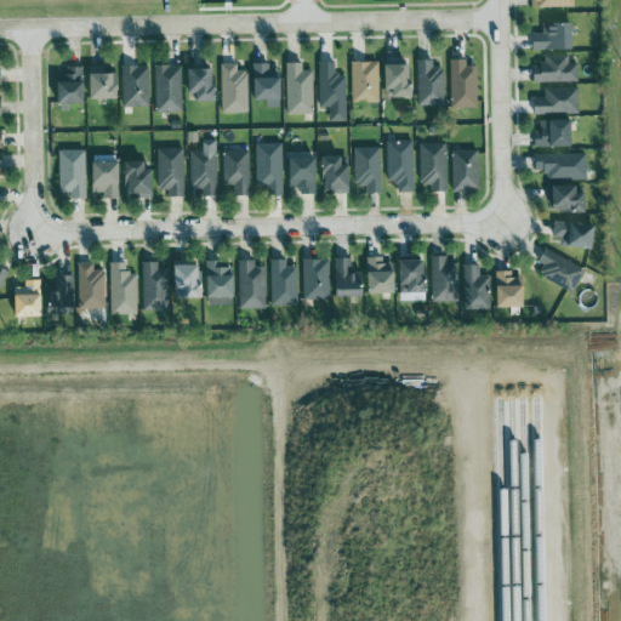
[(533,32),(533,50),(575,49),(575,22),(551,22),(551,32),(533,32)]
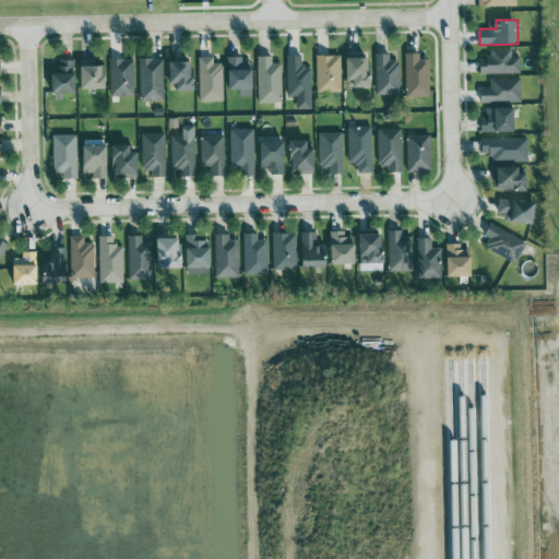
[(480,74),(521,73),(520,57),(512,58),(512,49),(490,49),(490,58),(480,58),(480,74)]
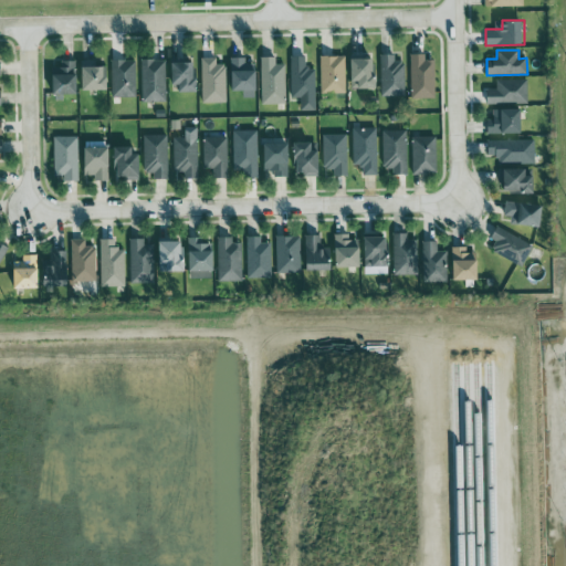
[(380,95),(406,96),(407,62),(395,61),(396,54),(381,54),(380,95)]
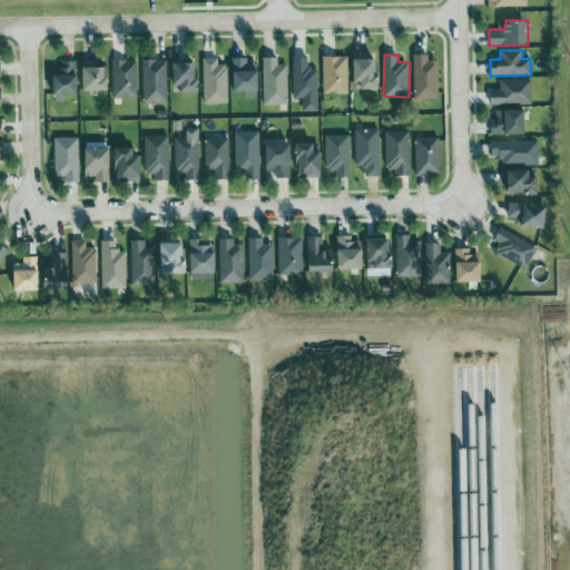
[(439,60),(429,60),(429,55),(413,55),(413,99),(439,99),(439,60)]
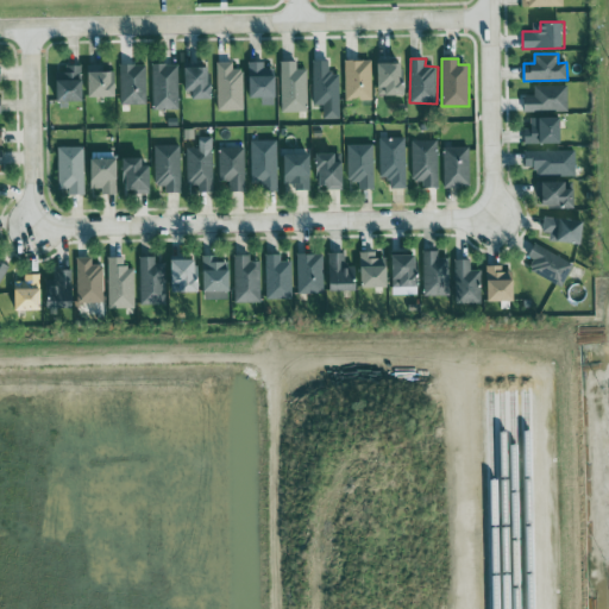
[(324,105),(324,118),(339,118),(340,73),(328,73),(330,61),(313,60),(312,105),(324,105)]
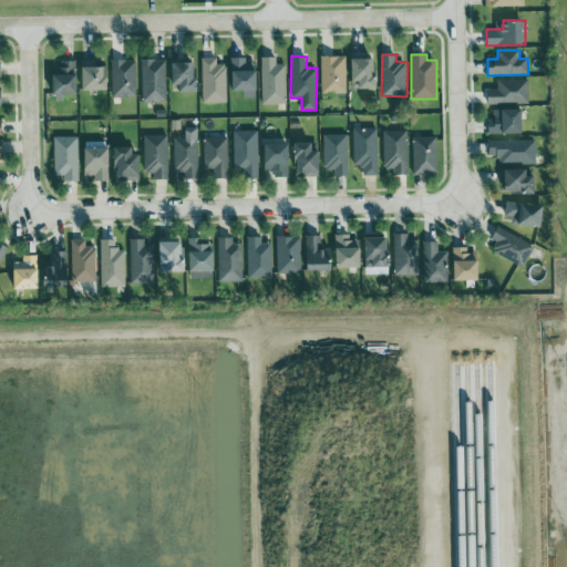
[(347,93),(347,55),(321,55),(321,93),(347,93)]
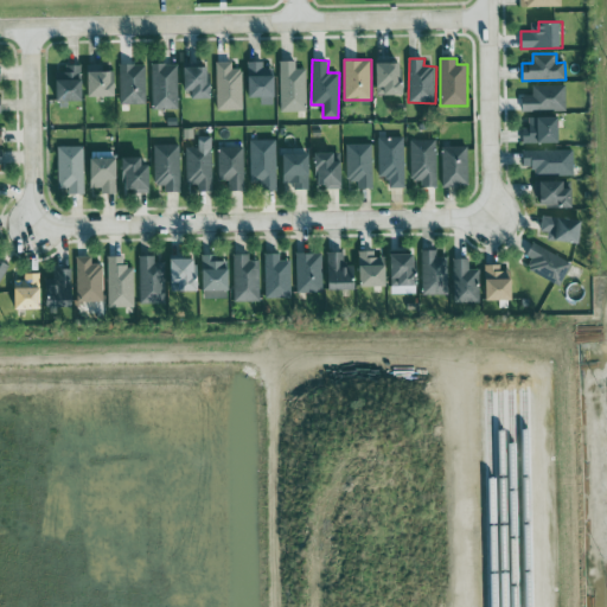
[(306,69),(296,69),(295,61),(279,62),(280,112),(307,112),(306,69)]
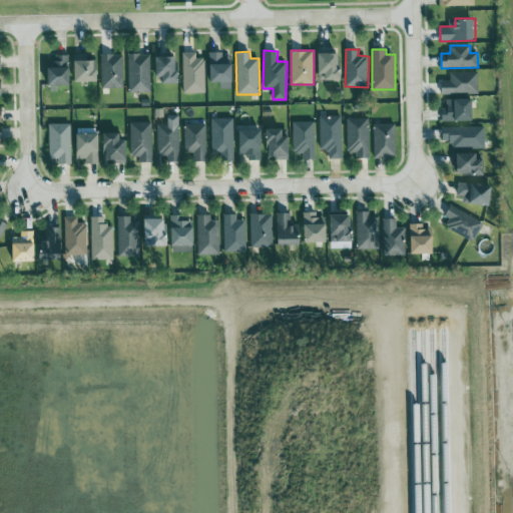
[(206,58),(196,58),(196,52),(183,52),(182,93),(205,93),(206,58)]
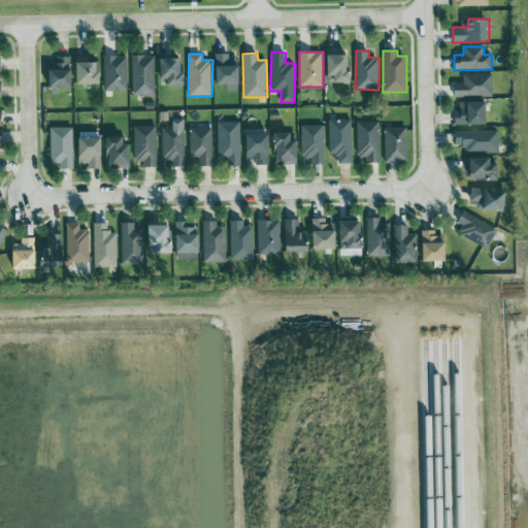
[(238,91),(239,60),(229,59),(229,54),(217,54),(216,84),(227,85),(227,91),(238,91)]
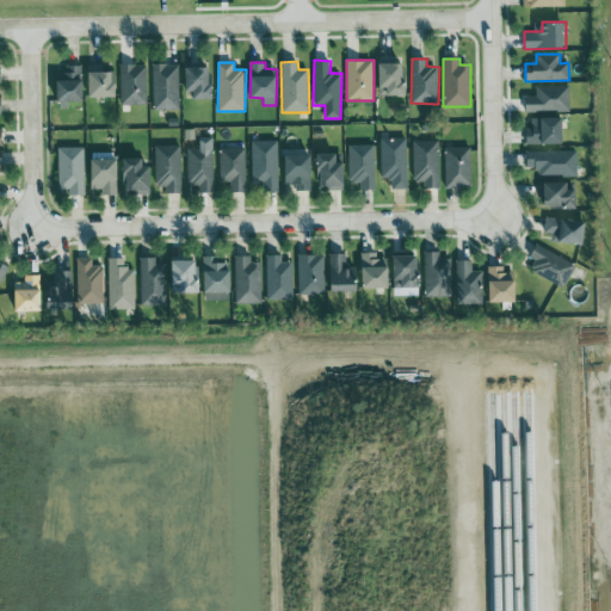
[(407,96),(407,63),(380,62),(378,94),(407,96)]
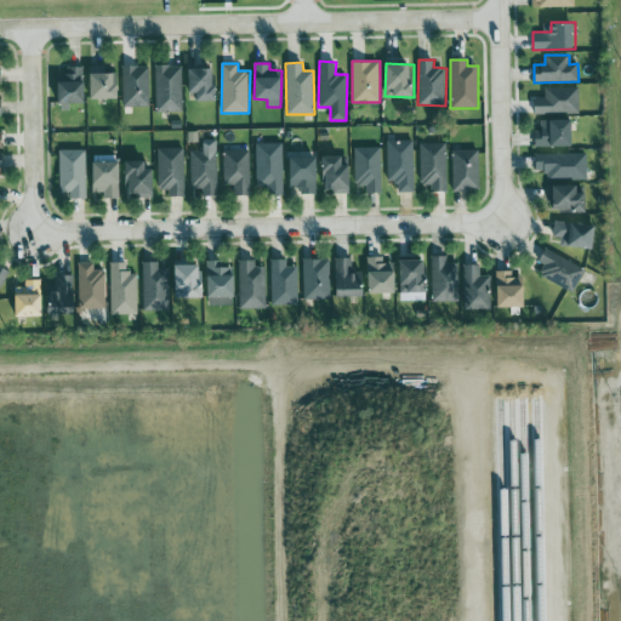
[(182,64),(154,66),(155,112),(183,112),(182,64)]
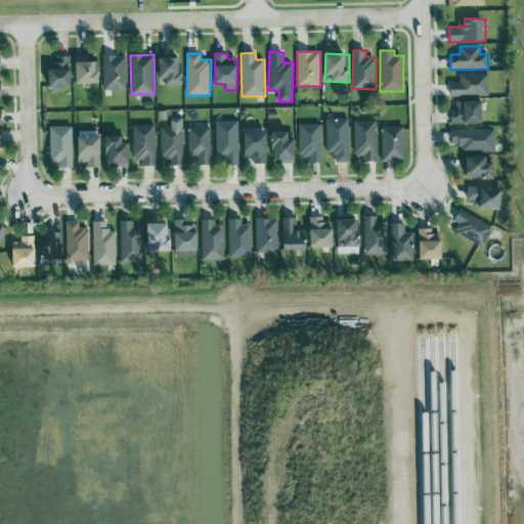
[(127,89),(126,55),(102,55),(103,90),(127,89)]
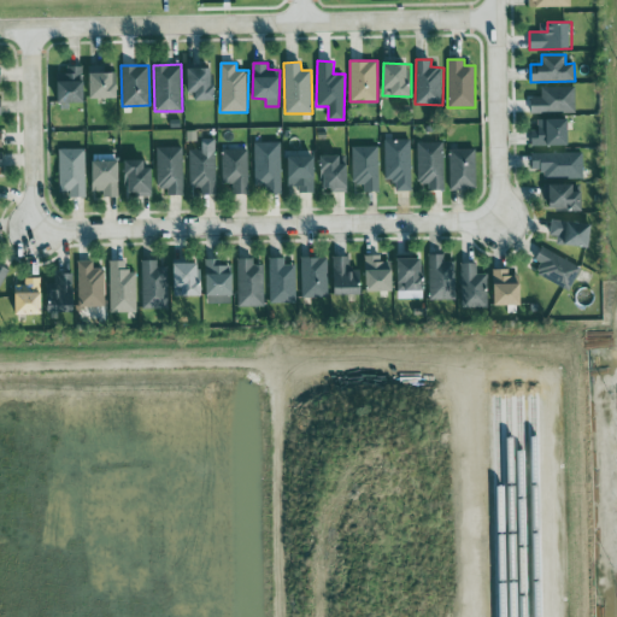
[(57,104),(84,104),(84,66),(68,66),(68,72),(57,72),(57,104)]
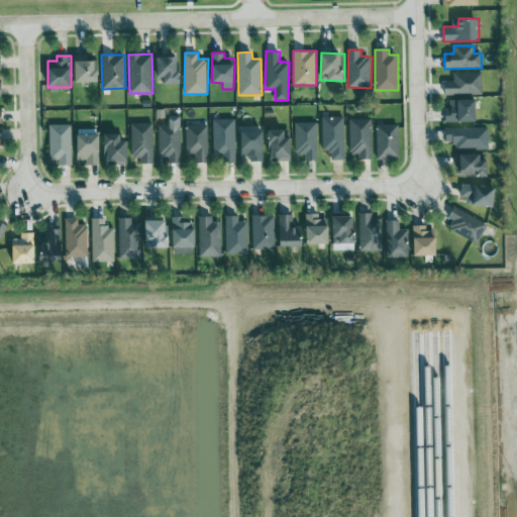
[(99,82),(99,57),(76,57),(76,82),(99,82)]
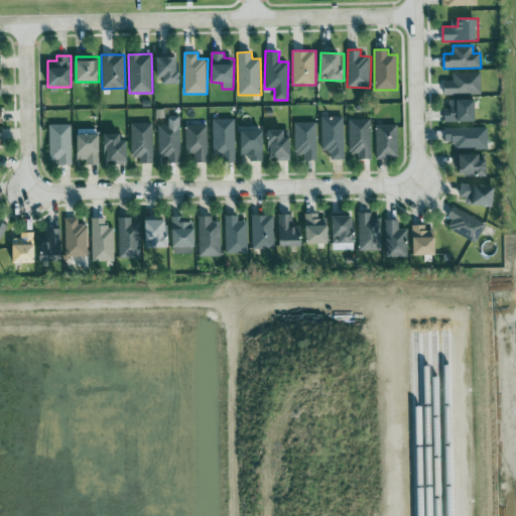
[(179,83),(179,56),(157,56),(158,84),(179,83)]
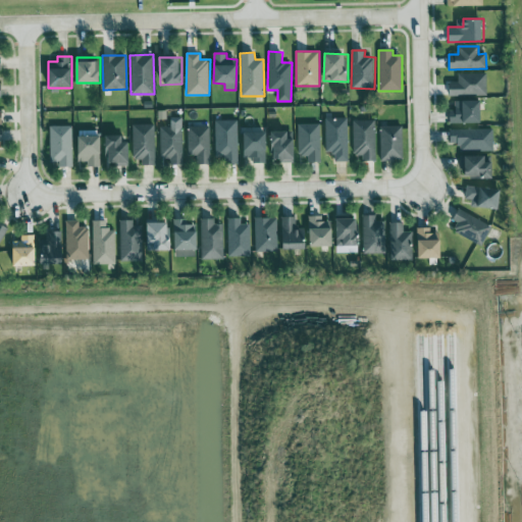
[(458,73),(458,82),(449,82),(449,96),(486,95),(486,73),(458,73)]
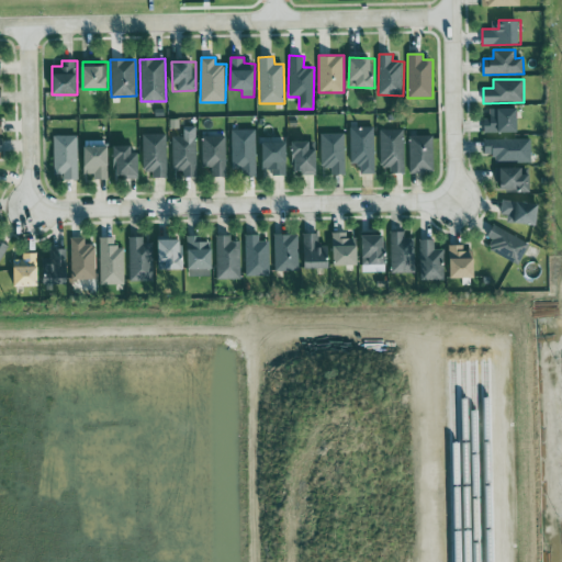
[(484,132),(519,131),(519,108),(490,109),(490,117),(484,117),(484,132)]
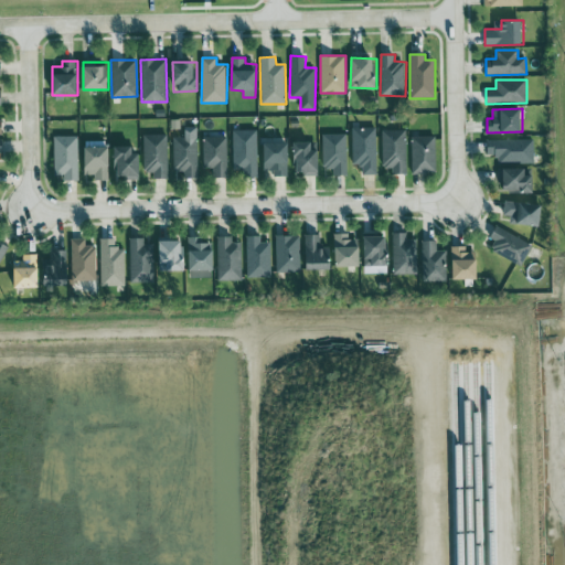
[(171,138),(173,172),(182,172),(183,179),(199,178),(196,127),(184,128),(184,137),(171,138)]
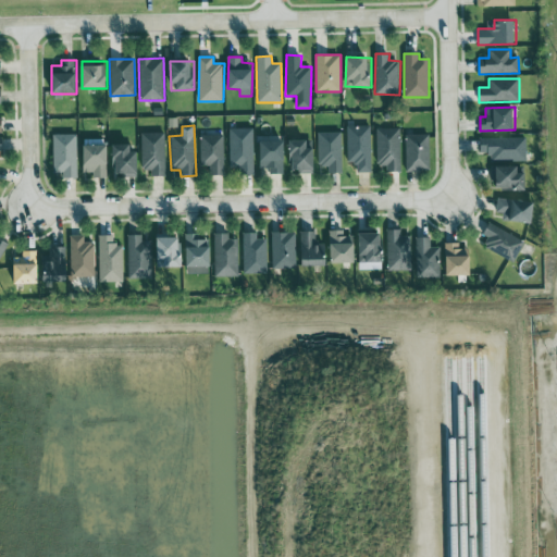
[(357,172),(372,172),(371,126),(346,126),(347,163),(357,163),(357,172)]
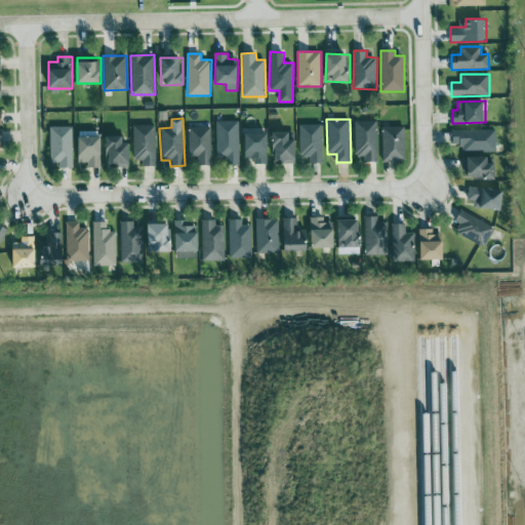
[(239,121),(215,121),(216,163),(239,163),(239,121)]
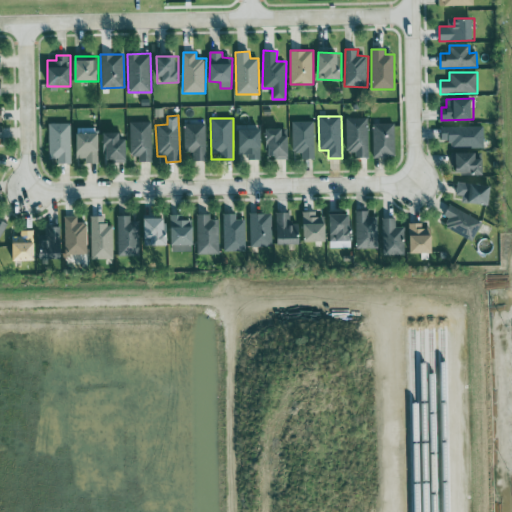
[(369,157),(368,118),(345,118),(346,151),(355,151),(355,158),(369,157)]
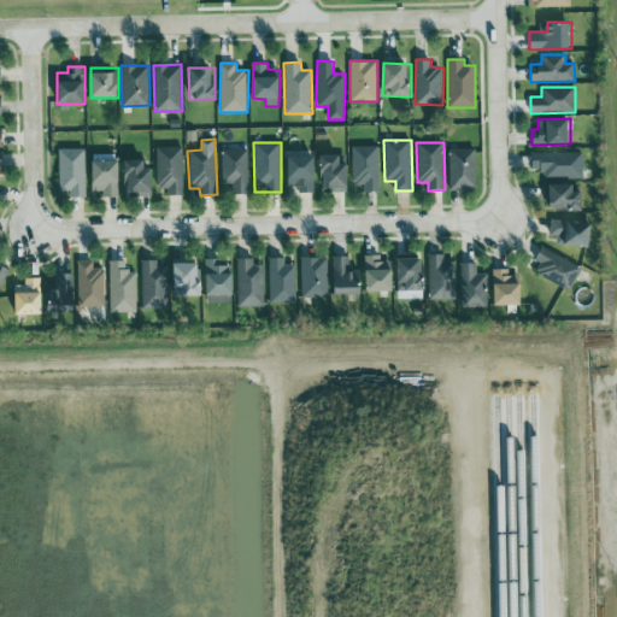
[(378,146),(351,146),(352,184),(363,184),(364,192),(380,192),(378,146)]
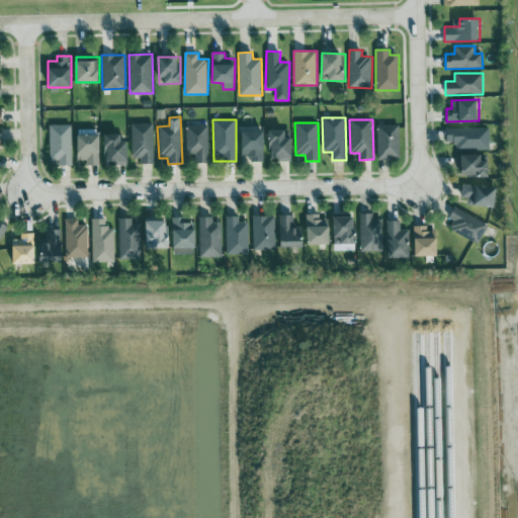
[(131,158),(141,158),(141,164),(154,164),(155,123),(132,123),(131,158)]
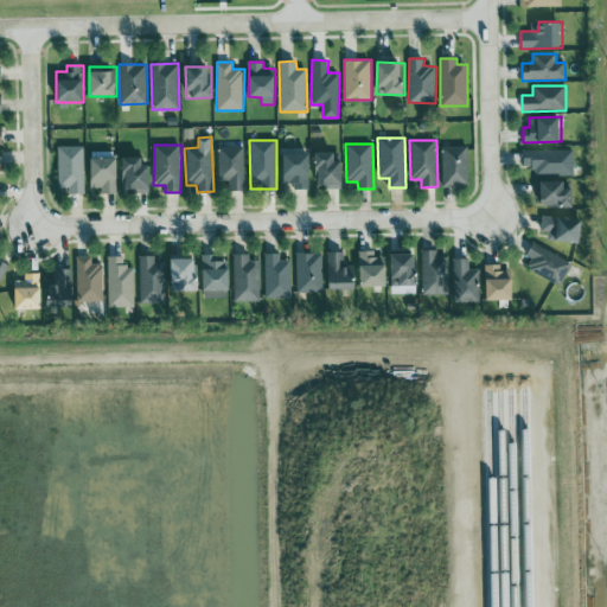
[(57,147),(58,189),(69,189),(69,193),(85,193),(84,146),(57,147)]
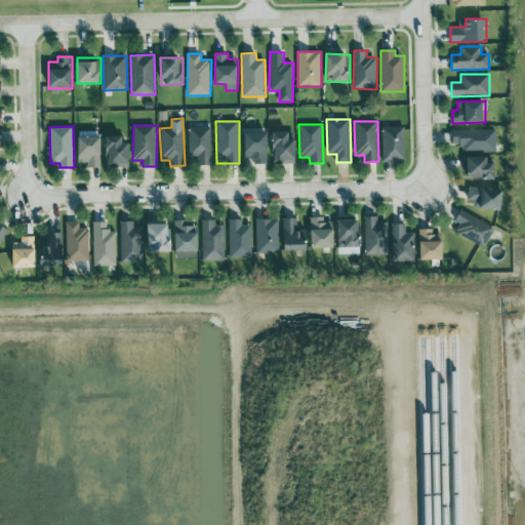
[(405,126),(381,127),(381,161),(405,161),(405,126)]
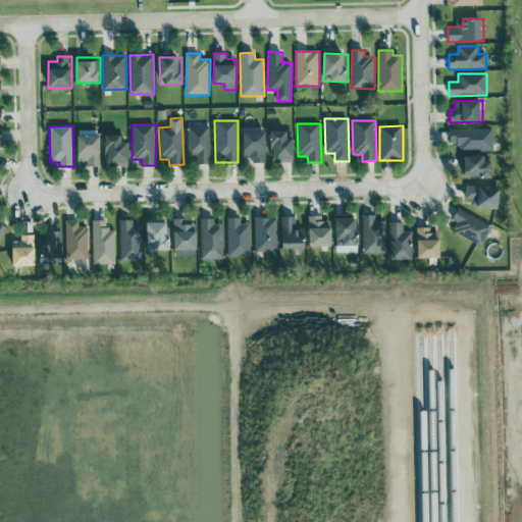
[(210,126),(187,127),(187,156),(196,156),(196,164),(210,164),(210,126)]
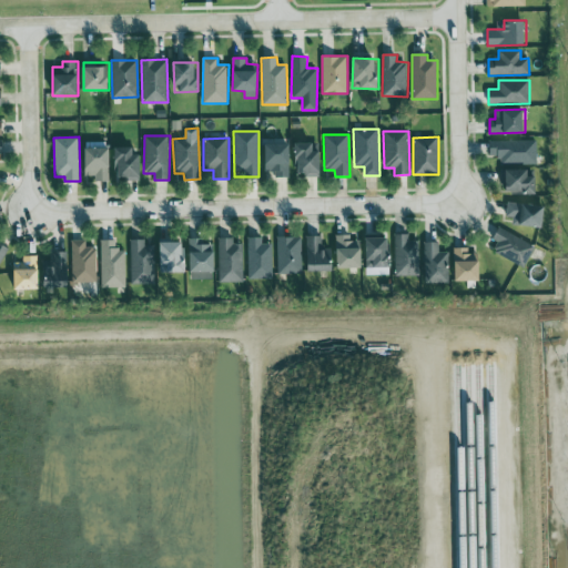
[(537,140),(489,141),(489,155),(499,155),(500,164),(537,164),(537,140)]
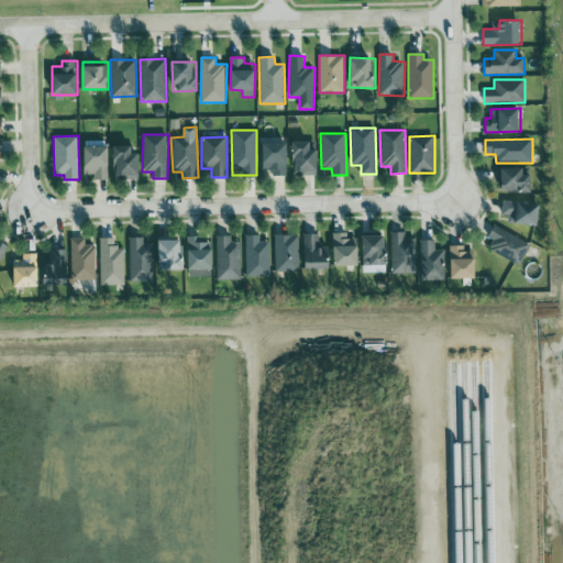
[(311,141),(293,141),(294,174),(318,174),(318,148),(311,148),(311,141)]
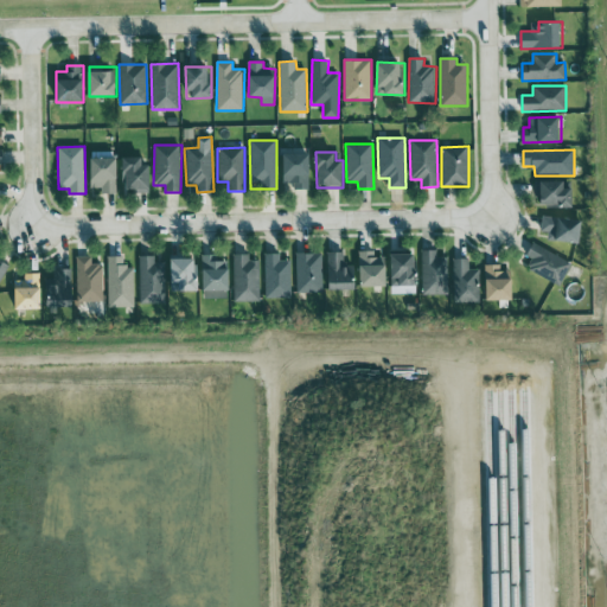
[(310,153),(281,154),(282,183),(293,183),(293,190),(311,189),(310,153)]
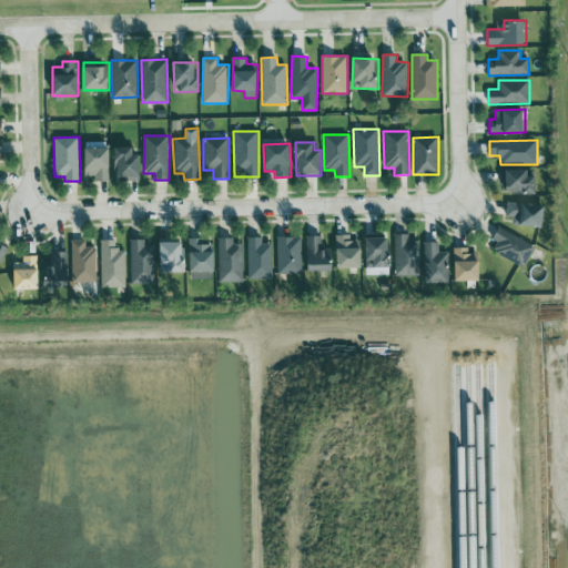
[(134,146),(114,148),(115,179),(142,178),(141,154),(134,154),(134,146)]
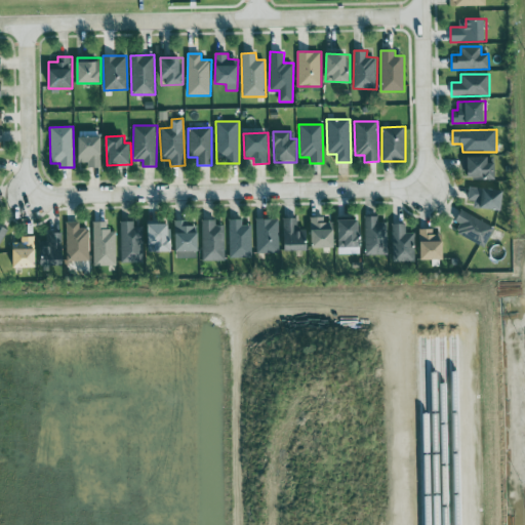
[(103,167),(102,136),(78,136),(79,161),(87,161),(87,167),(103,167)]
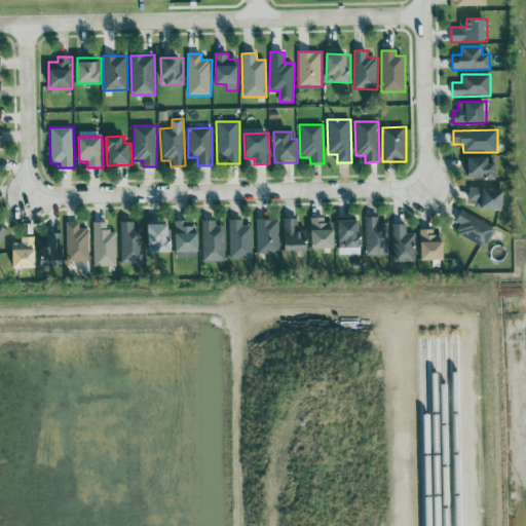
[(490,156),(464,157),(465,178),(497,177),(496,162),(490,162),(490,156)]
